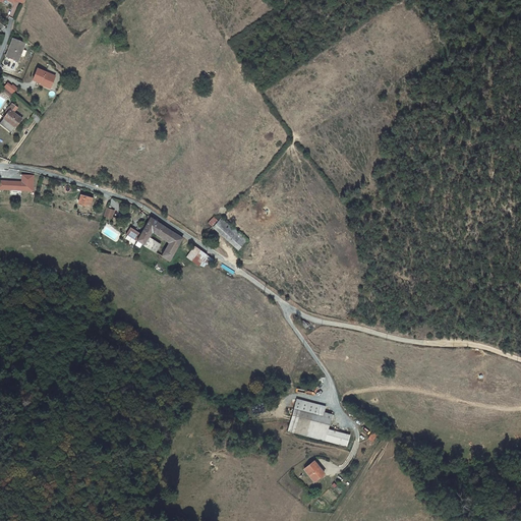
[(27,47),(15,42),(9,60),(21,64),(27,47)]
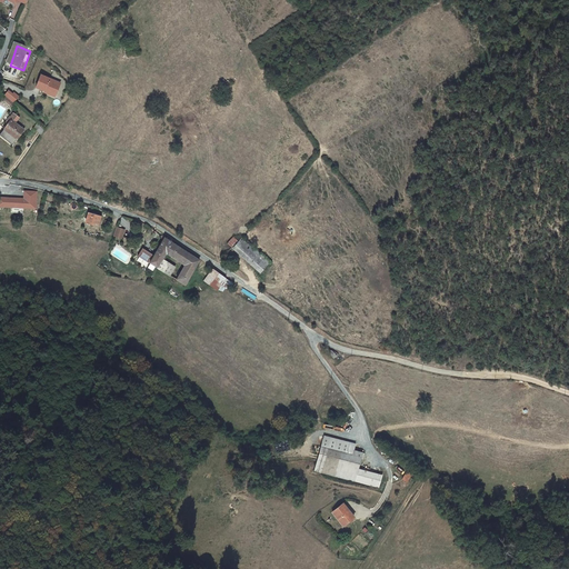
[(39,90),(50,95),(50,92),(60,97),(65,86),(45,77),(39,90)]
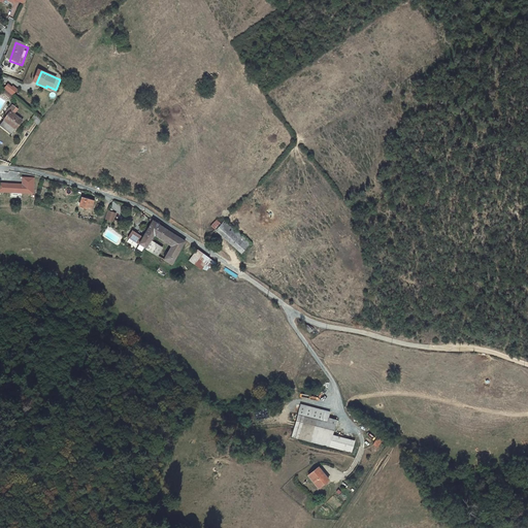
[(7,92),(10,95),(15,98),(20,93),(15,89),(14,91),(10,88),(7,92)]
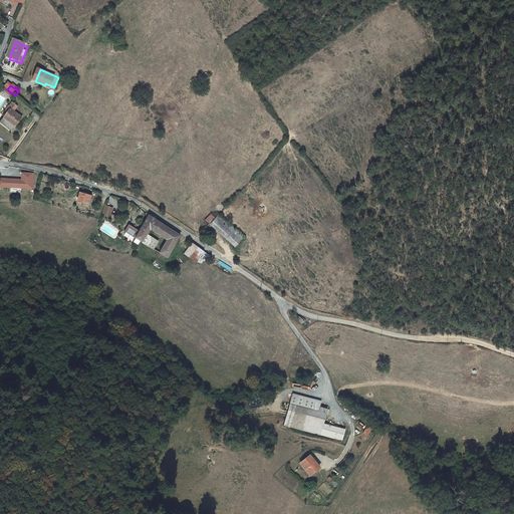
[(12,112),(14,109),(9,104),(8,107),(6,106),(2,113),(4,114),(2,118),(16,126),(21,117),(12,112)]
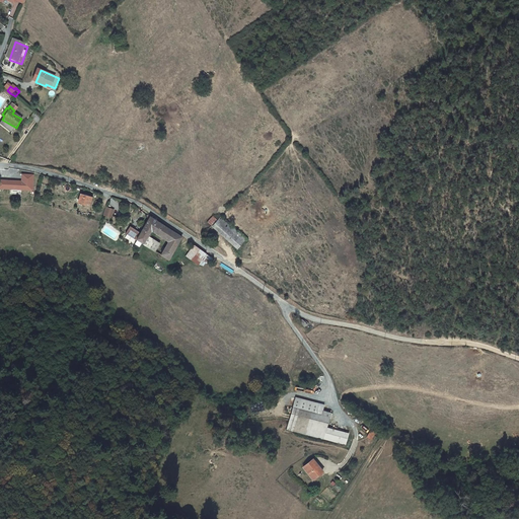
[(30,120),(38,126),(42,121),(34,115),(30,120)]
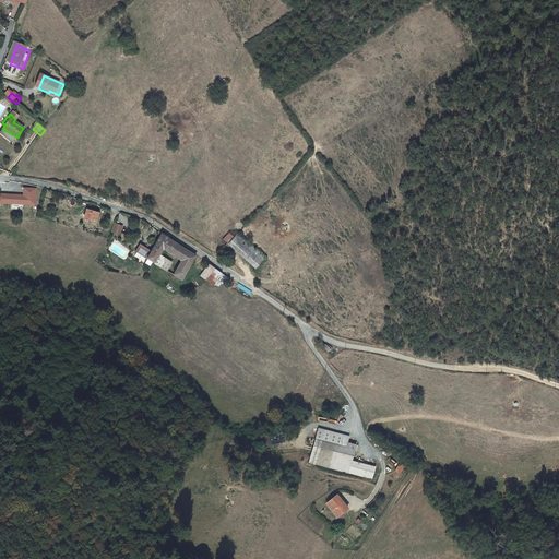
[(100,212),(87,209),(84,218),(96,222),(100,212)]
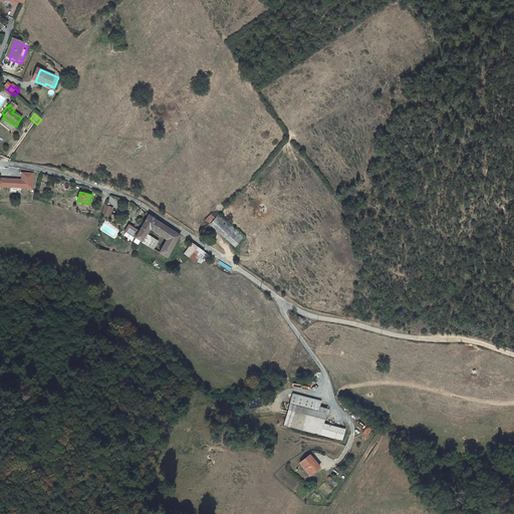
[(245,236),(220,215),(211,225),(237,246),(245,236)]
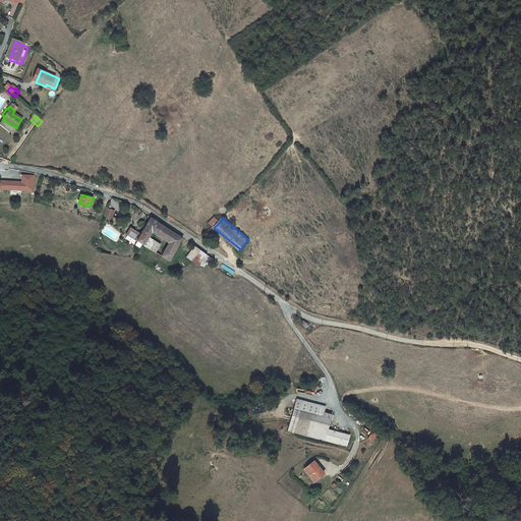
[(145,245),(146,243),(148,239),(152,234),(158,223),(151,219),(141,234),(131,227),(127,235),(145,245)]
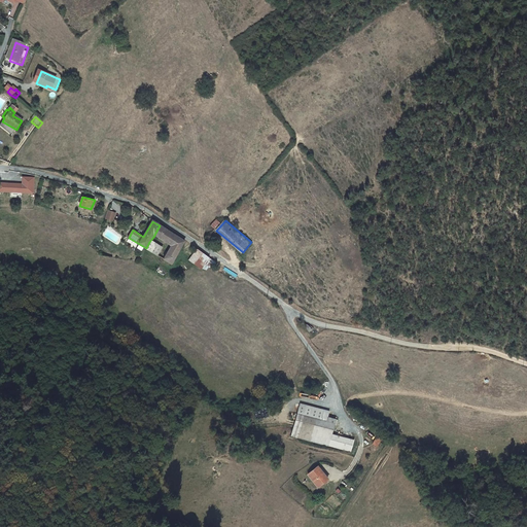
[(167,240),(171,233),(160,225),(153,237),(162,241),(164,238),(167,240)]
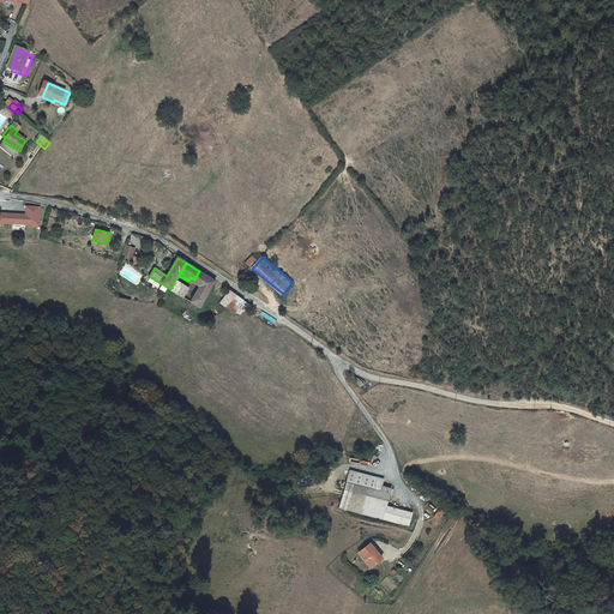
[(199,288),(206,276),(199,271),(194,280),(191,277),(188,281),(199,288)]
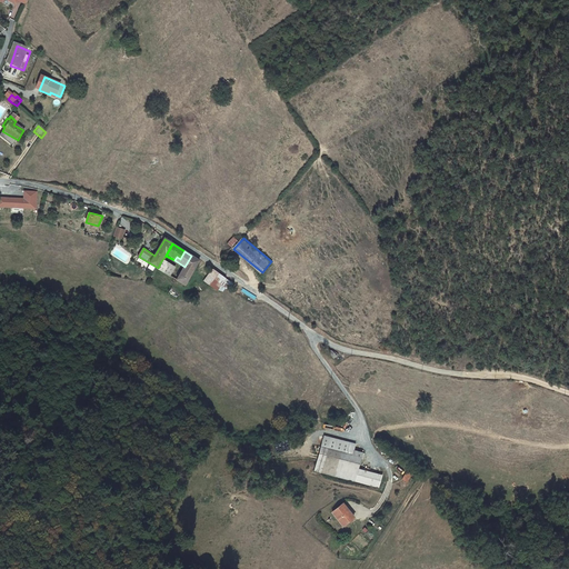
[(187,286),(201,261),(191,256),(185,267),(177,280),(187,286)]
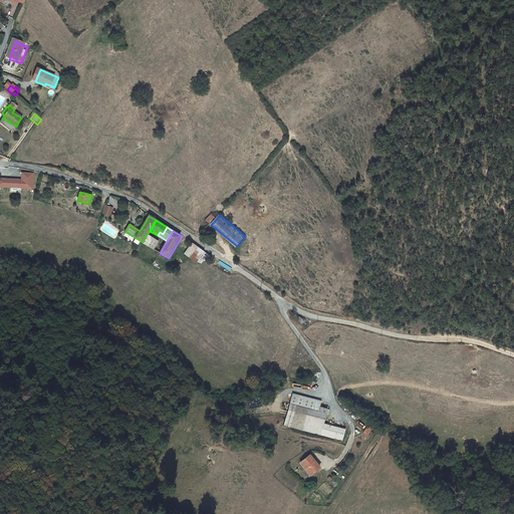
[(158,243),(146,236),(144,240),(147,242),(146,244),(154,249),(158,243)]
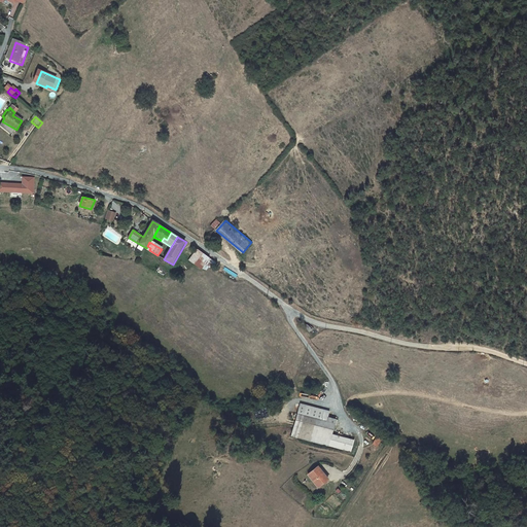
[(201,270),(209,257),(196,249),(187,260),(201,270)]
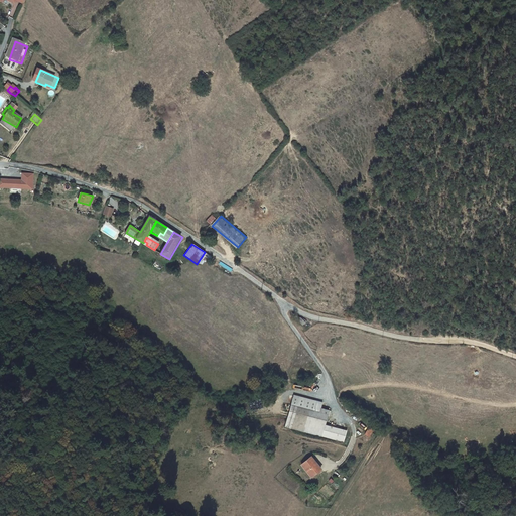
[(284,426),(321,436),(326,424),(326,422),(327,422),(330,414),(331,414),(332,411),(321,408),(324,403),(293,395),(284,426)]
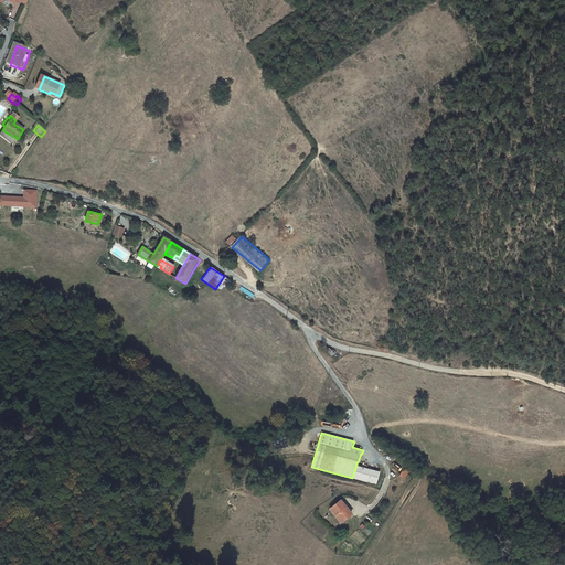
[(356,465),(352,478),(376,484),(380,471),(356,465)]
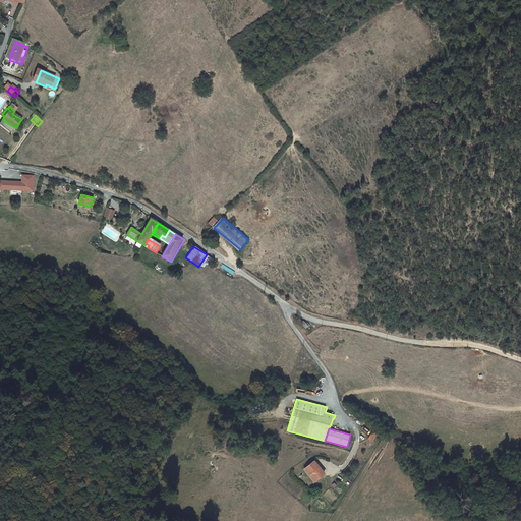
[(378,433),(373,430),(368,438),(373,441),(378,433)]
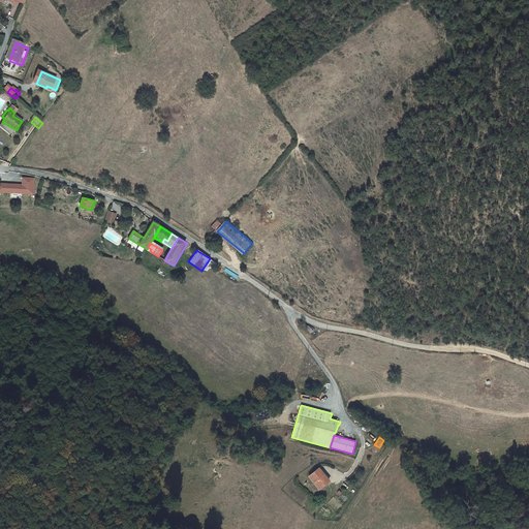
[(317,481),(322,488),(330,481),(319,469),(309,477),(314,484),(317,481)]
